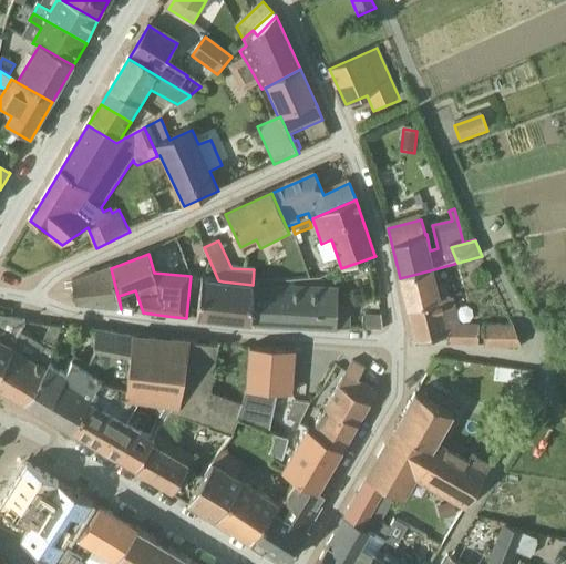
[(76,304),(121,309),(111,268),(72,282),(76,304)]
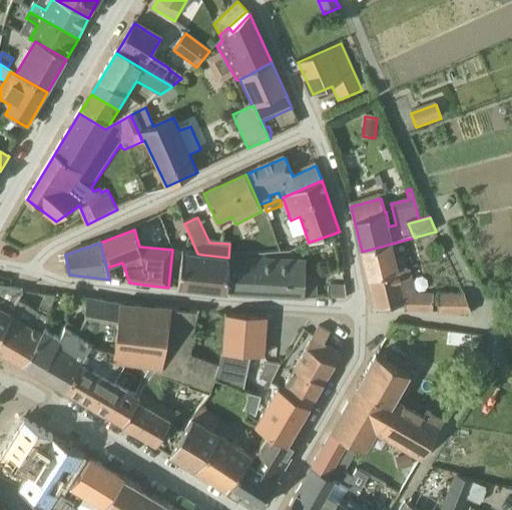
[(369,283),(411,273),(410,270),(407,271),(404,258),(397,260),(393,243),(362,251),(369,283)]
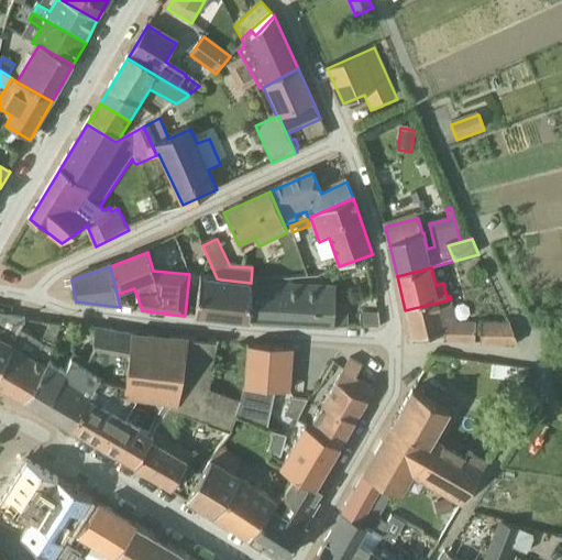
[(221,280),(217,278),(202,277),(199,309),(186,308),(186,306),(185,316),(251,322),(253,285),(251,285),(251,283),(221,280)]
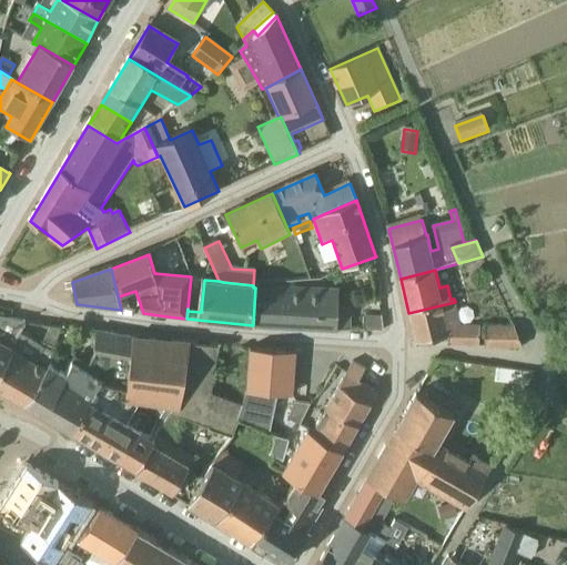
[(253,325),(352,331),(353,309),(340,309),(340,290),(275,286),(275,289),(255,288),(253,325)]
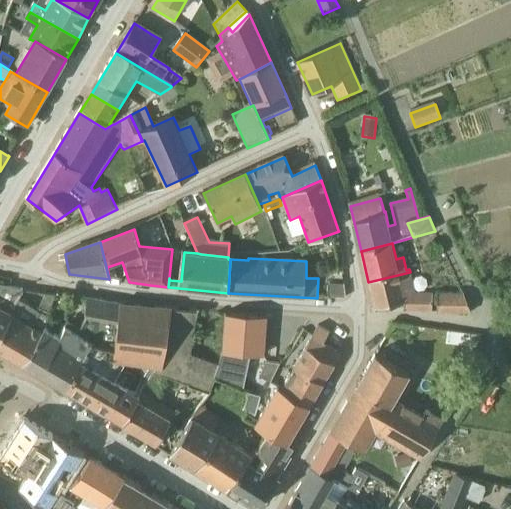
[(432,313),(433,294),(416,293),(410,272),(368,282),(376,311),(404,304),(404,312),(432,313)]
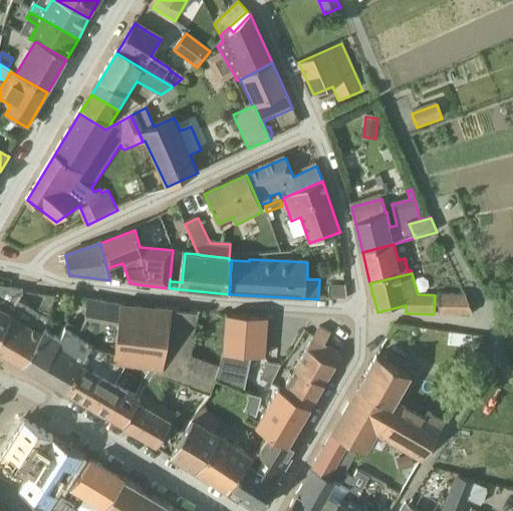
[(17,302),(23,292),(0,287),(0,338),(18,302),(17,302)]
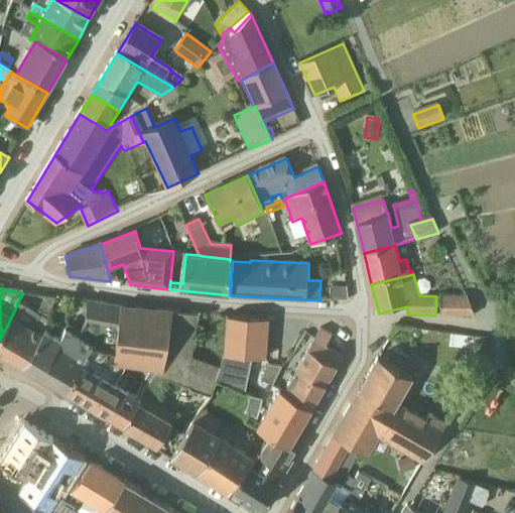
[(348,300),(348,289),(332,289),(331,300),(348,300)]
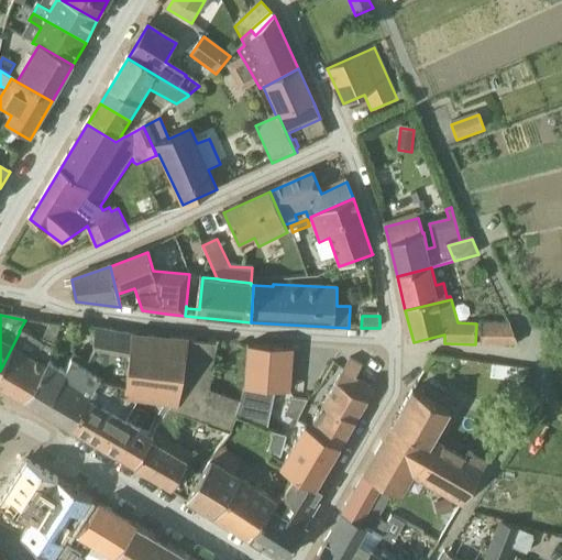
[(519,346),(510,324),(482,322),(481,344),(519,346)]
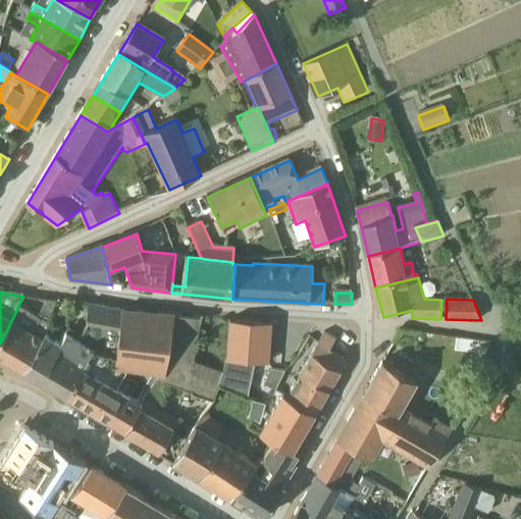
[(118,327),(120,311),(88,305),(83,338),(69,328),(66,333),(68,334),(61,345),(59,344),(38,381),(50,388),(63,397),(89,357),(82,353),(82,351),(115,357),(118,327)]
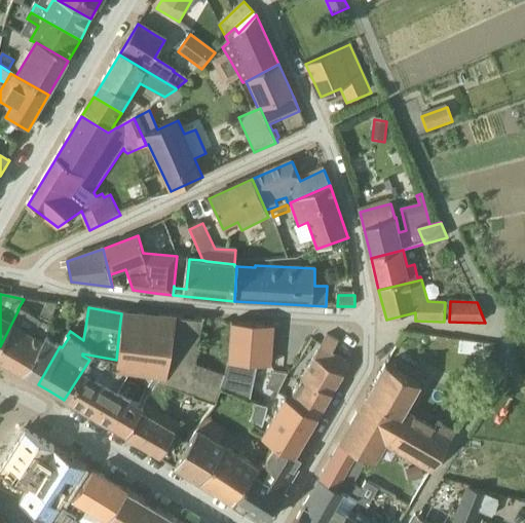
[(0,361),(20,373),(46,325),(19,309),(0,346),(0,361)]
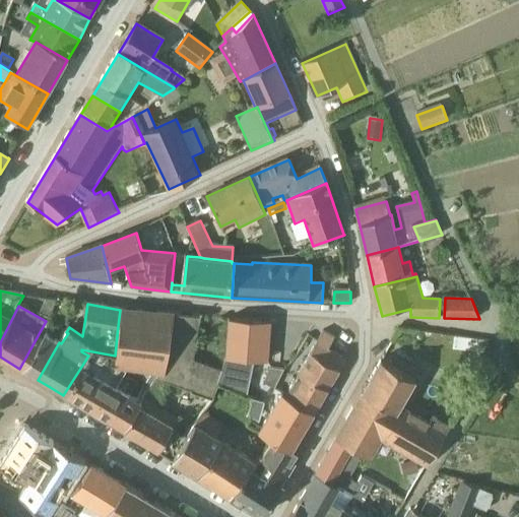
[(133,371),(142,312),(122,310),(120,310),(118,326),(115,356),(114,364),(124,369),(126,369),(126,370),(133,371)]
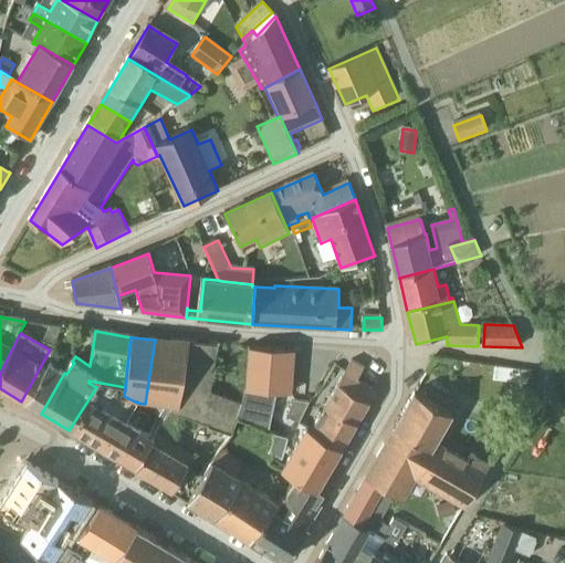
[(215,395),(219,345),(155,340),(145,404),(171,408),(170,414),(223,434),(240,405),(215,395)]
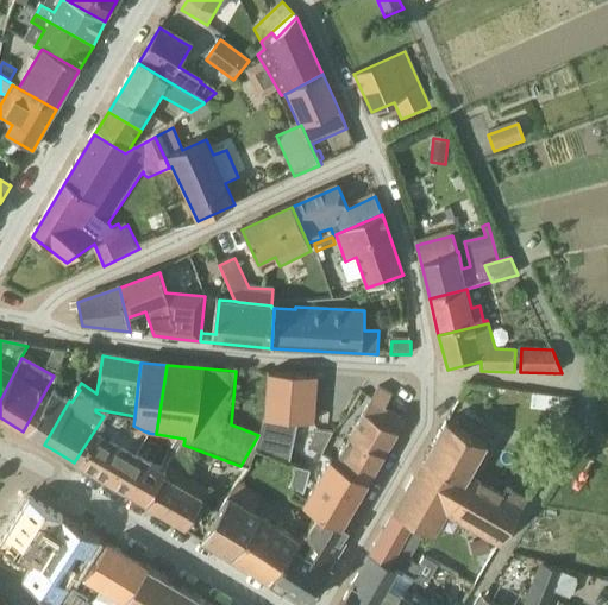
[(44,445),(69,401),(54,391),(60,379),(54,376),(23,432),(44,445)]
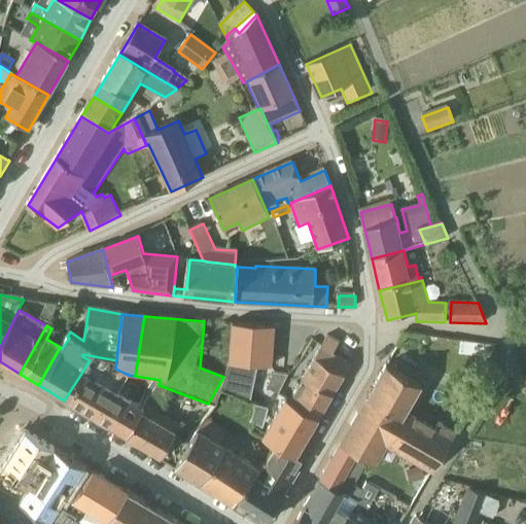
[(289,370),(292,328),(250,325),(247,368),(230,364),(224,377),(223,377),(208,404),(216,407),(221,387),(250,399),(254,385),(257,367),(289,370)]
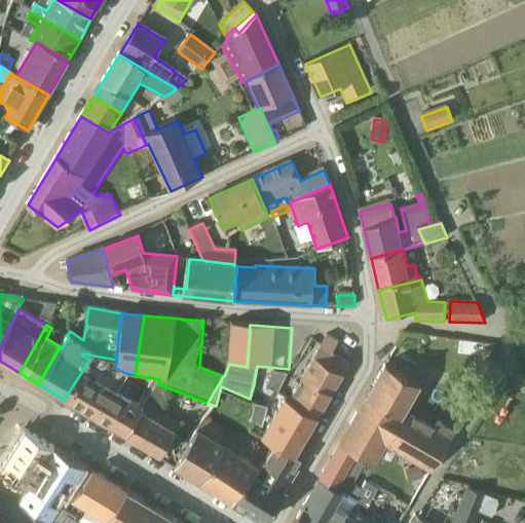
[(350,365),(333,355),(339,343),(328,336),(292,401),(317,418),(350,365)]
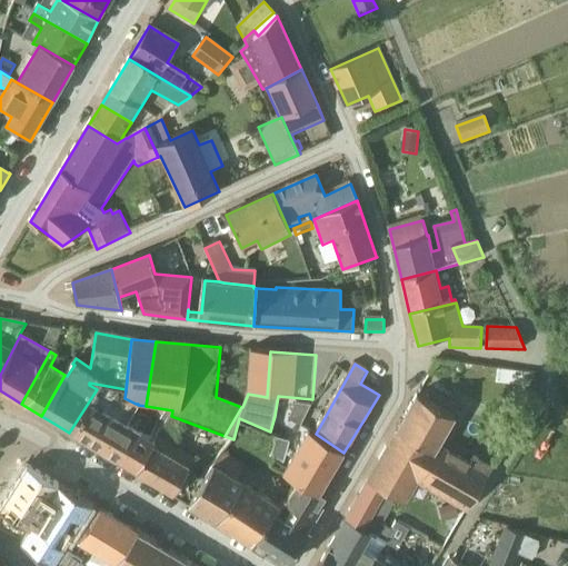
[(469,365),(467,381),(534,391),(537,375),(469,365)]
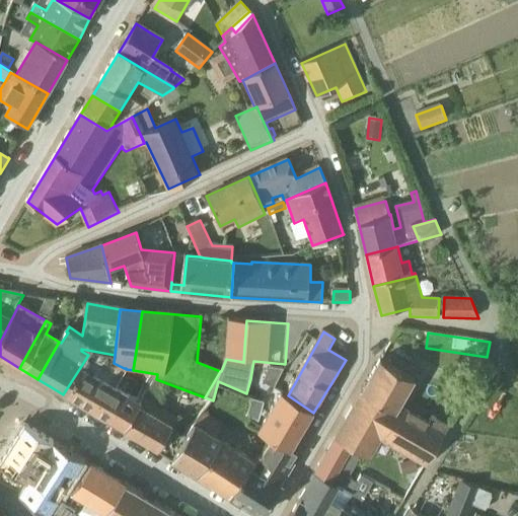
[(114,363),(115,355),(81,349),(81,351),(88,355),(63,394),(122,429),(139,400),(116,385),(126,369),(126,368),(124,368),(114,363)]
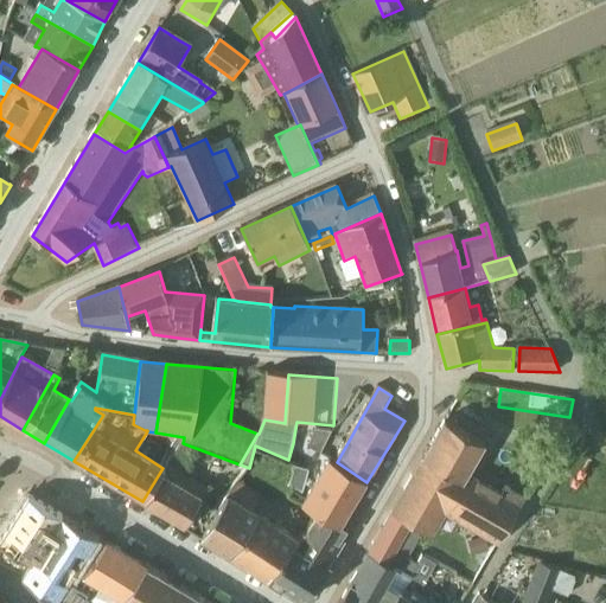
[(486,443),(445,422),(440,418),(390,513),(413,524),(427,532),(434,537),(448,513),(499,544),(527,501),(506,488),(503,494),(469,474),(486,443)]
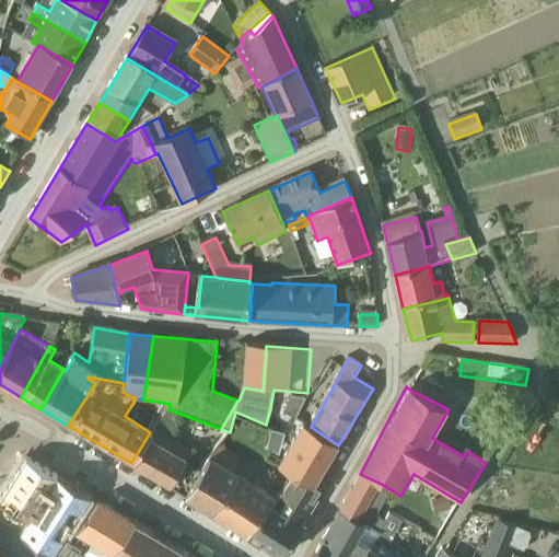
[(291,397),(286,413),(298,419),(306,399),(291,397)]
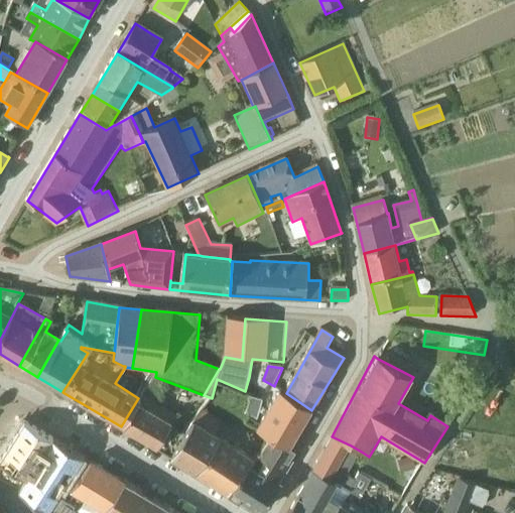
[(286,393),(286,394),(281,391),(260,429),(271,436),(289,447),(311,410),(286,393)]
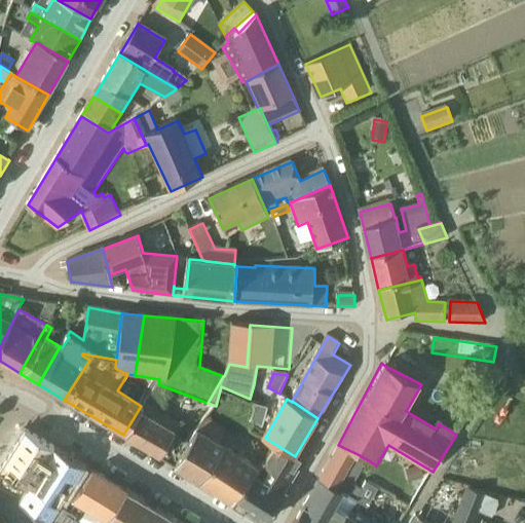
[(172,463),(185,441),(175,434),(181,424),(146,403),(143,407),(141,406),(123,435),(161,456),(172,463)]
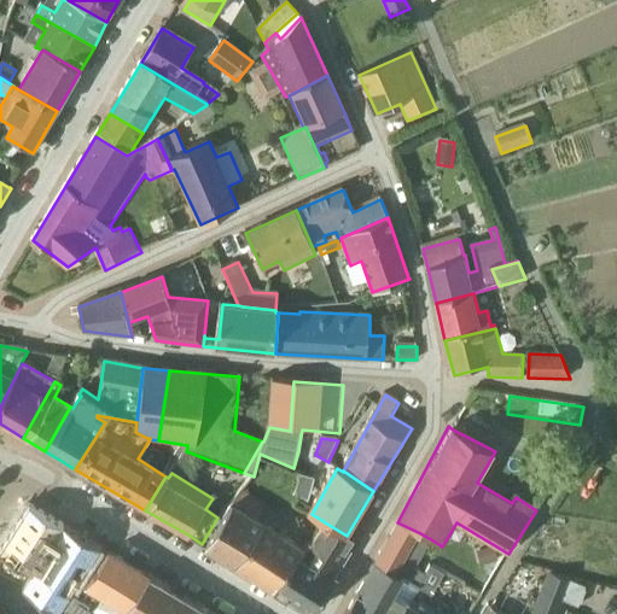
[(274,589),(302,547),(258,519),(267,507),(243,491),(233,507),(252,519),(228,560),(274,589)]
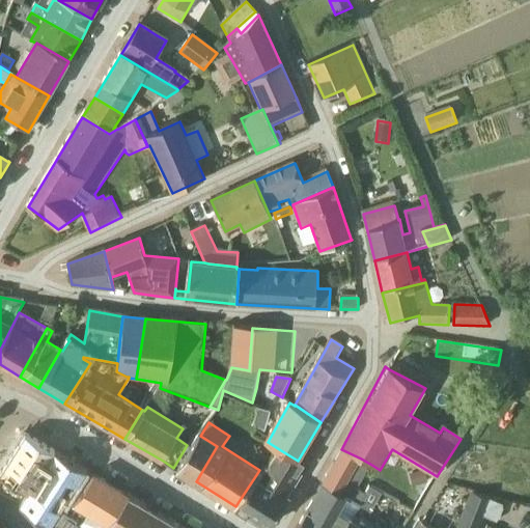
[(51,527),(89,473),(25,435),(0,474),(0,476),(28,495),(20,507),(47,527),(51,527)]
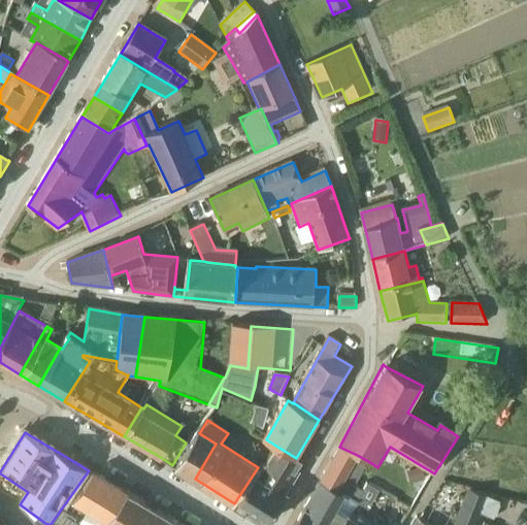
[(172,465),(195,479),(216,444),(199,433),(191,446),(186,443),(172,465)]
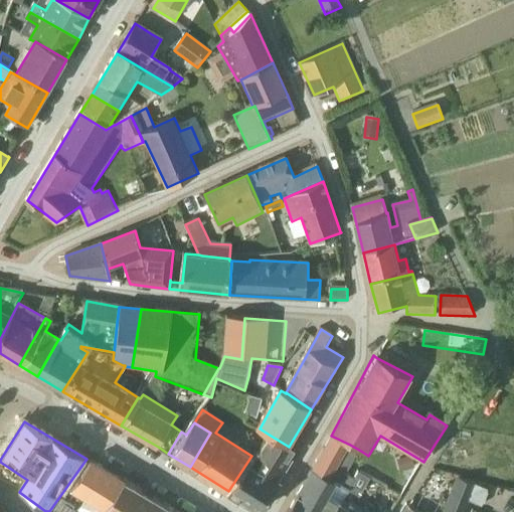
[(289,447),(271,436),(260,429),(259,431),(270,436),(259,455),(257,453),(254,458),(251,456),(228,491),(259,511),(262,511),(292,461),(294,450),(289,447)]
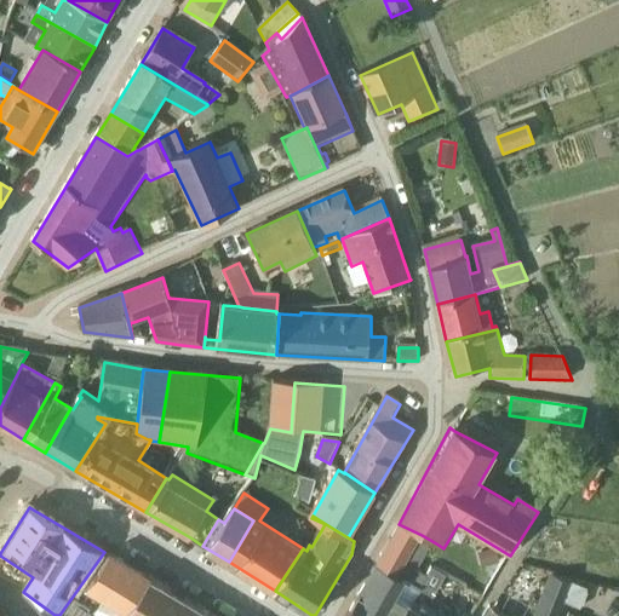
[(376,565),(419,589),(427,576),(405,563),(422,535),(399,524),(391,536),(379,557),(376,565)]
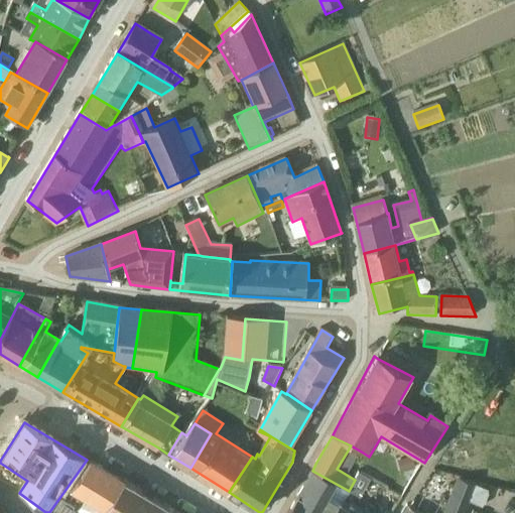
[(102,512),(124,482),(87,460),(49,512),(102,512)]
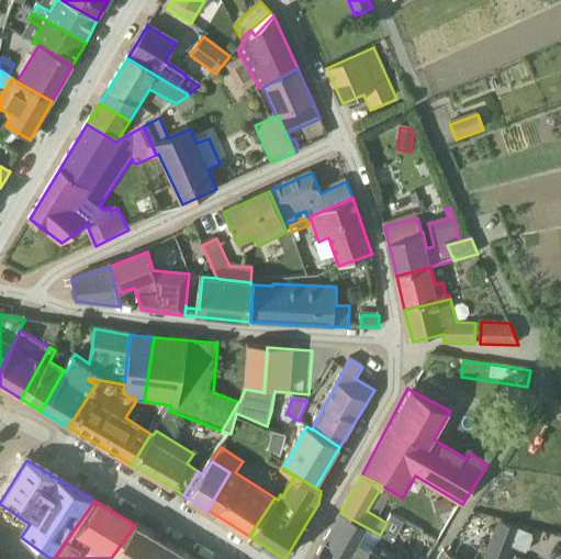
[(382,558),(370,551),(380,535),(340,513),(314,558),(382,558)]
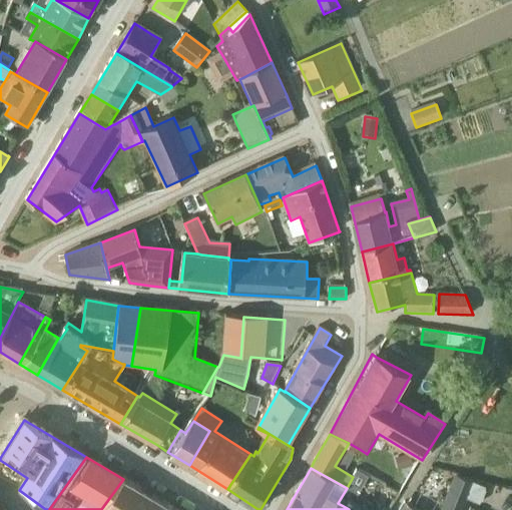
[(486,488),(475,483),(457,475),(443,509),(463,509),(468,499),(480,504),(486,488)]
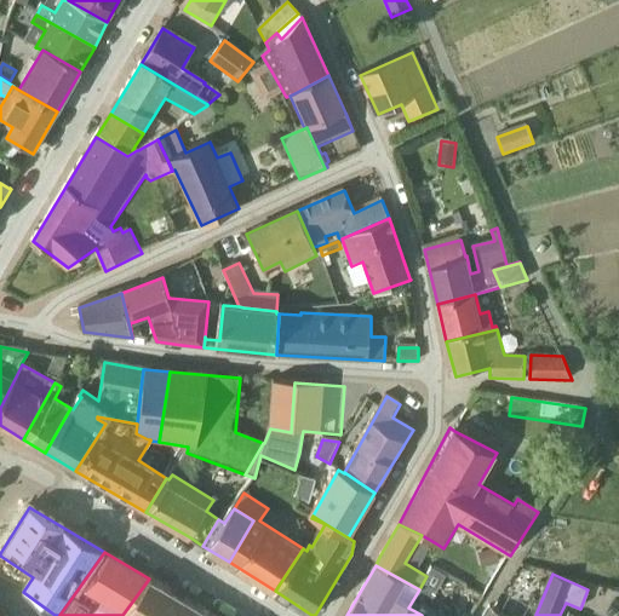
[(198,615),(201,610),(149,579),(122,615),(198,615)]
